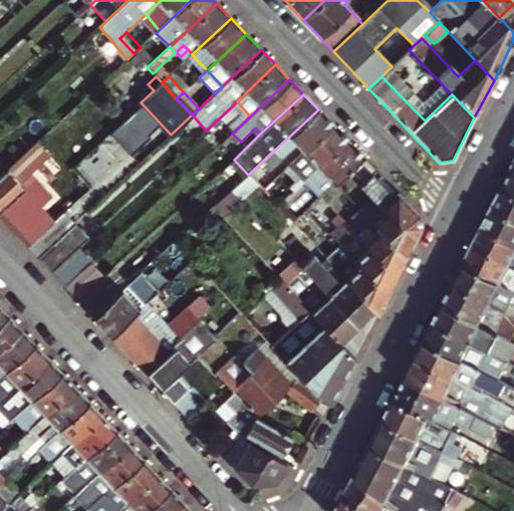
[(296,146),(301,155),(333,126),(318,109),(275,150),(272,153),(279,160),(280,161),(296,146)]
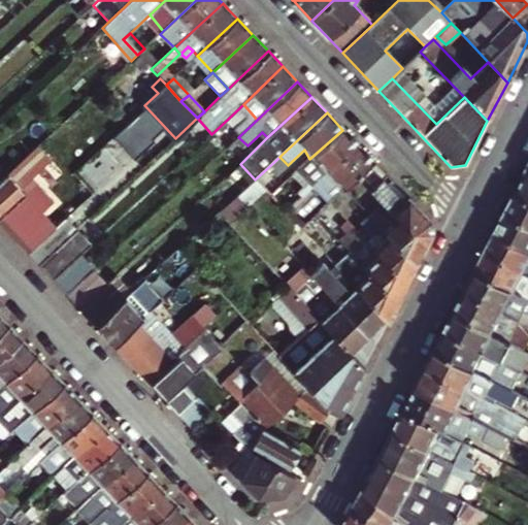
[(226,149),(237,138),(238,137),(225,122),(211,134),(226,149)]
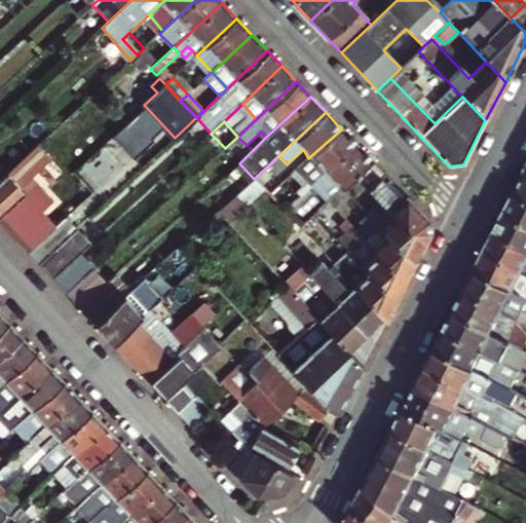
[(341,129),(308,158),(296,171),(310,186),(355,145),(341,129)]
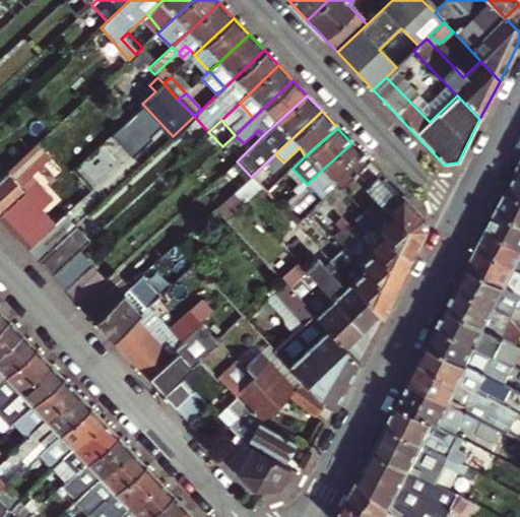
[(222,146),(237,162),(245,153),(247,151),(234,136),(222,146)]
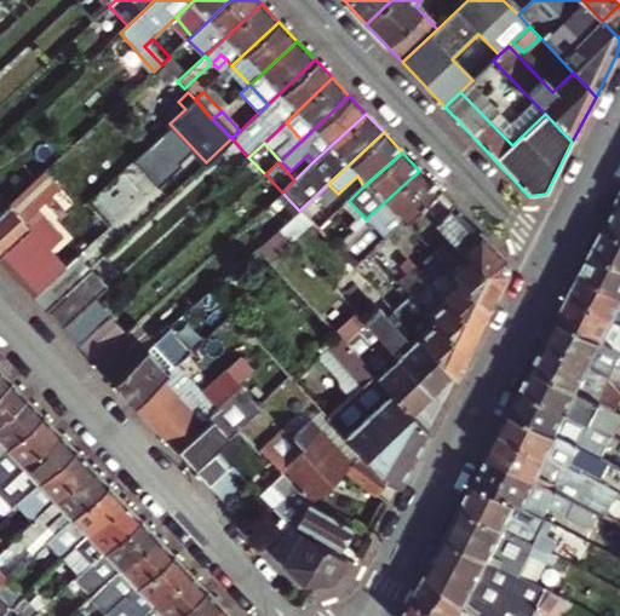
[(419,171),(366,219),(375,229),(385,239),(388,237),(403,222),(420,206),(438,189),(419,171)]
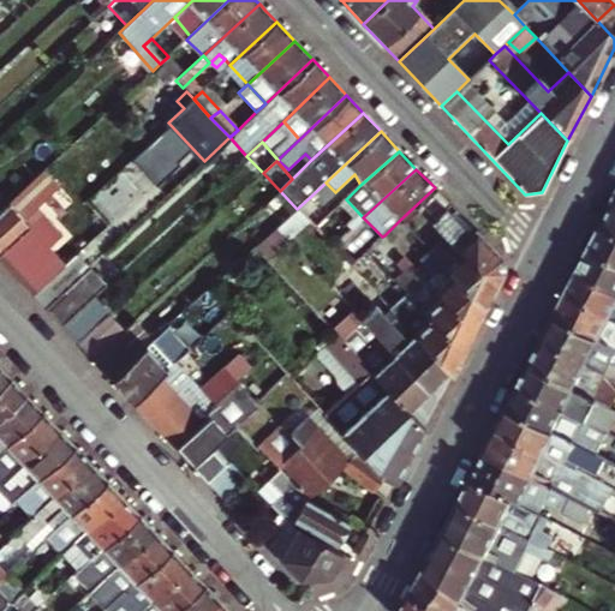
[(42,174),(7,207),(0,213),(0,262),(31,295),(65,265),(49,247),(63,235),(37,210),(58,191),(42,174)]
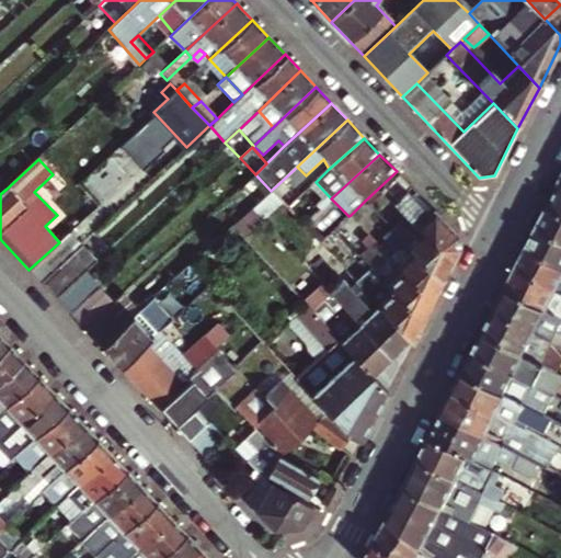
[(290,188),(305,174),(297,167),(283,180),(290,188)]
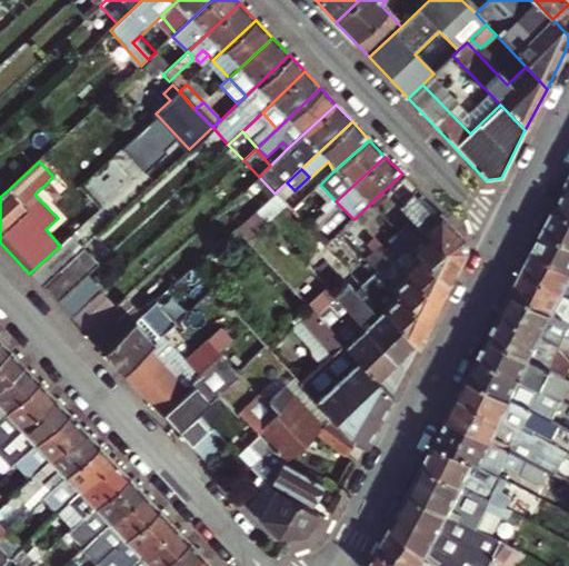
[(462,238),(402,174),(386,189),(415,219),(462,268),(467,259),(462,238)]
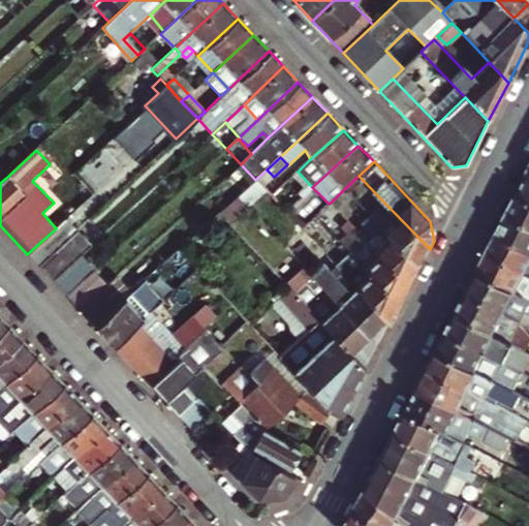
[(528,177),(517,200),(528,206),(528,177)]
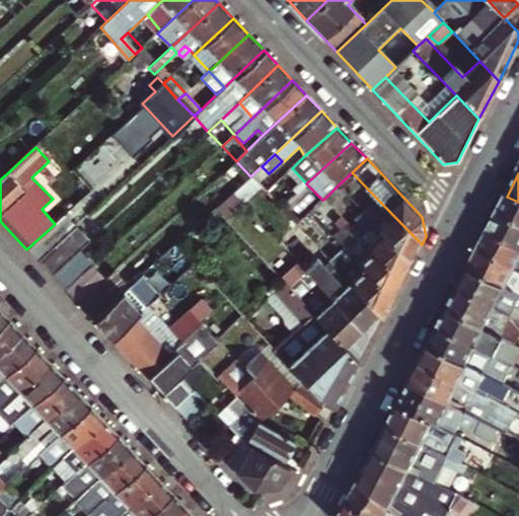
[(337,212),(342,208),(337,203),(347,194),(338,186),(324,199),(337,212)]
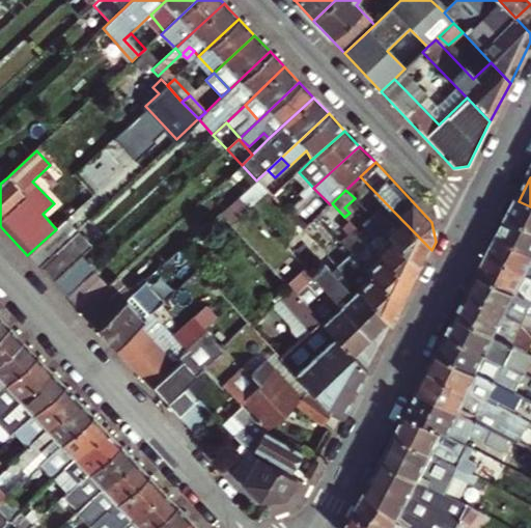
[(530,206),(519,201),(509,221),(530,231),(530,206)]
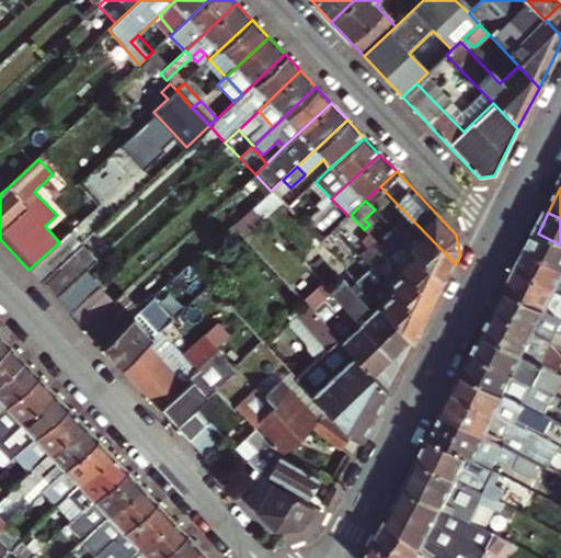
[(456,264),(409,216),(393,230),(400,237),(407,243),(445,284),(456,264)]
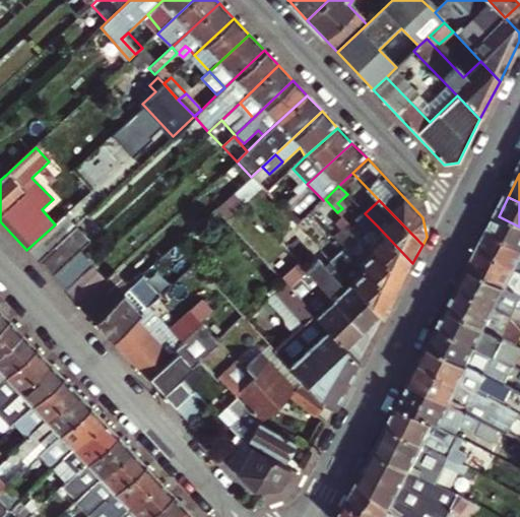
[(346,213),(342,208),(337,212),(342,217),(346,213)]
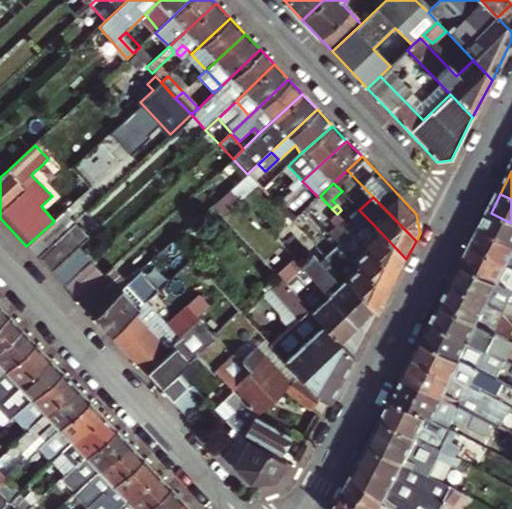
[(63,213),(60,215),(54,221),(26,246),(37,258),(71,226),(73,224),(63,213)]
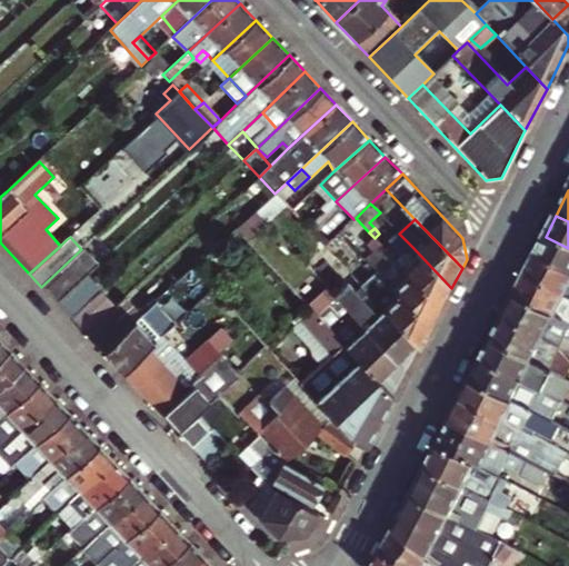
[(535,258),(568,275),(568,248),(546,237),(535,258)]
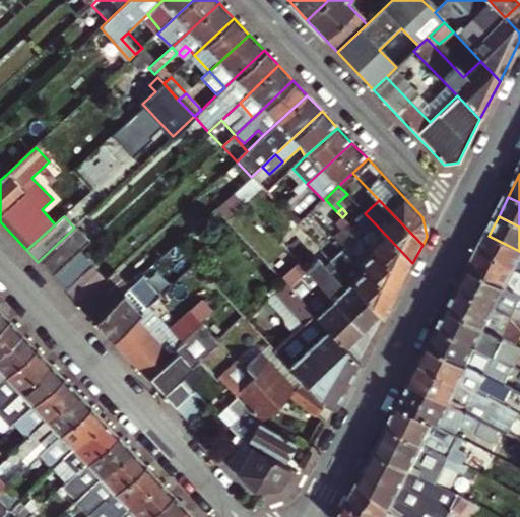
[(377,225),(371,219),(358,233),(363,239),(377,225)]
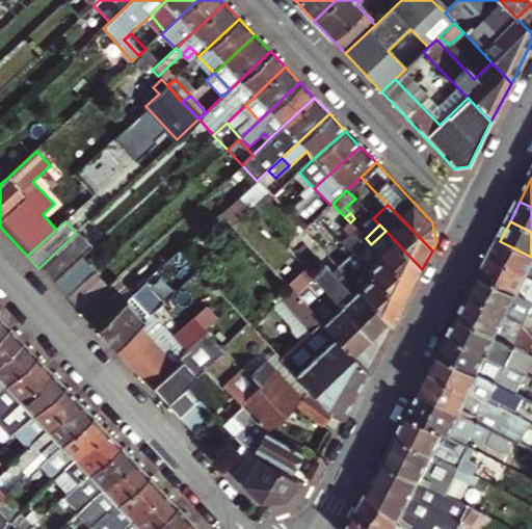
[(362,254),(371,244),(366,238),(358,231),(344,245),(352,255),(358,249),(362,254)]
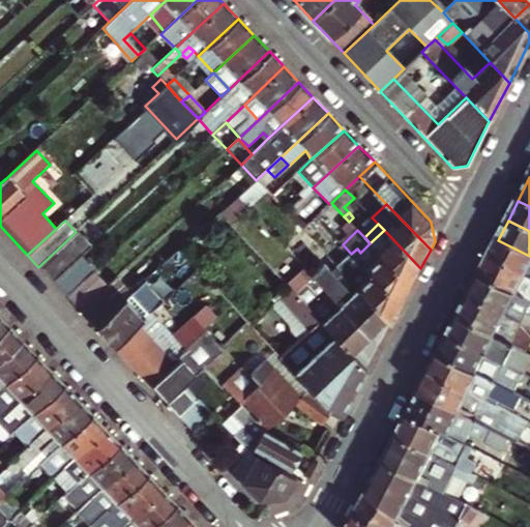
[(420,268),(384,230),(370,243),(411,287),(420,268)]
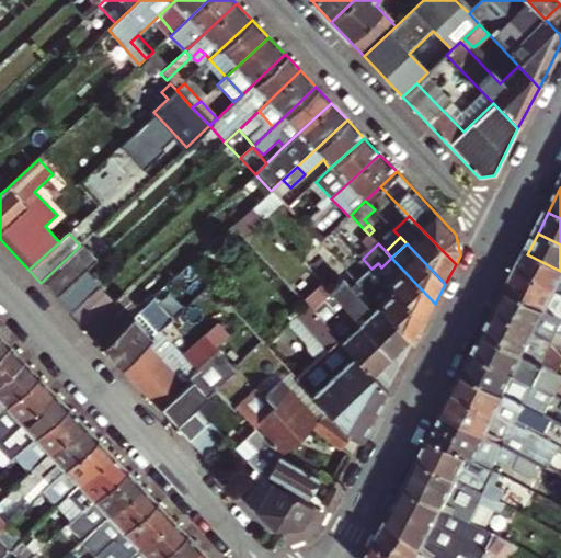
[(41,283),(57,299),(83,274),(95,263),(80,246),(78,248),(41,283)]
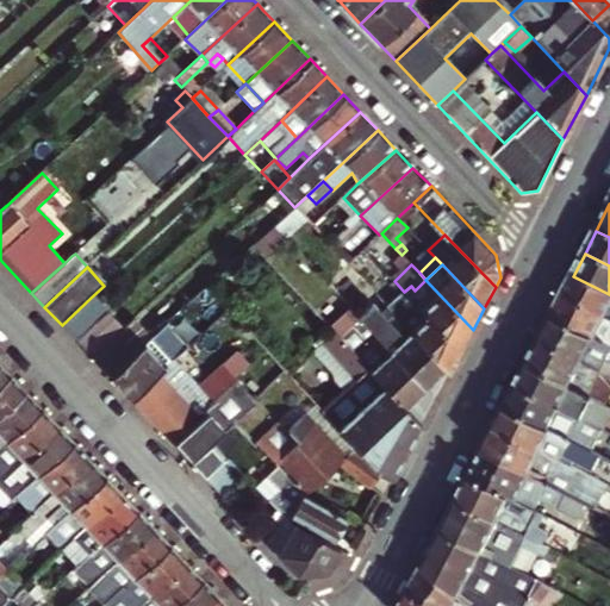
[(609,294),(573,276),(562,297),(609,322),(609,294)]
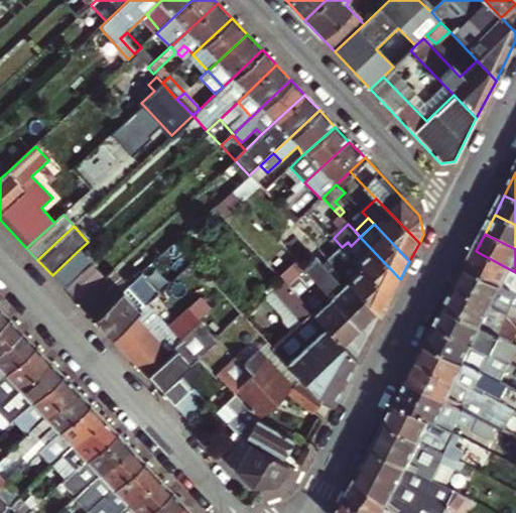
[(342,247),(344,248),(390,298),(400,279),(360,237),(351,246),(348,242),(342,247)]
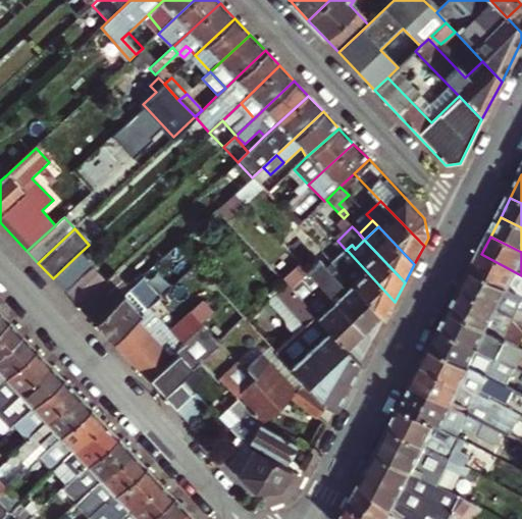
[(348,251),(333,264),(380,314),(385,319),(395,302),(348,251)]
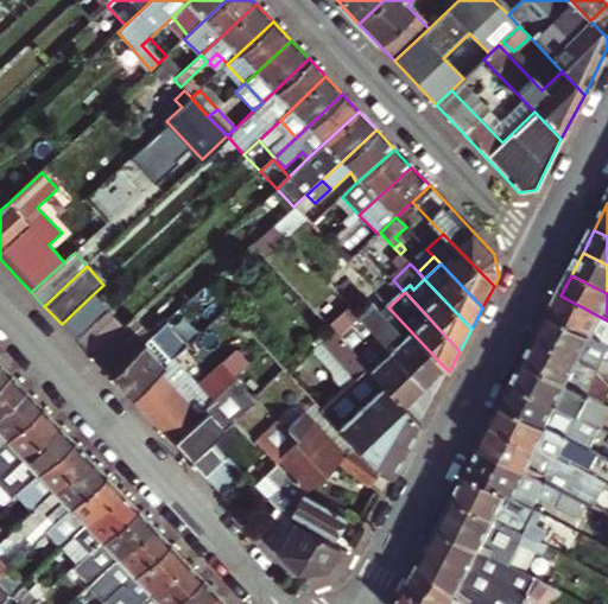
[(607,320),(561,296),(550,318),(607,347),(607,320)]
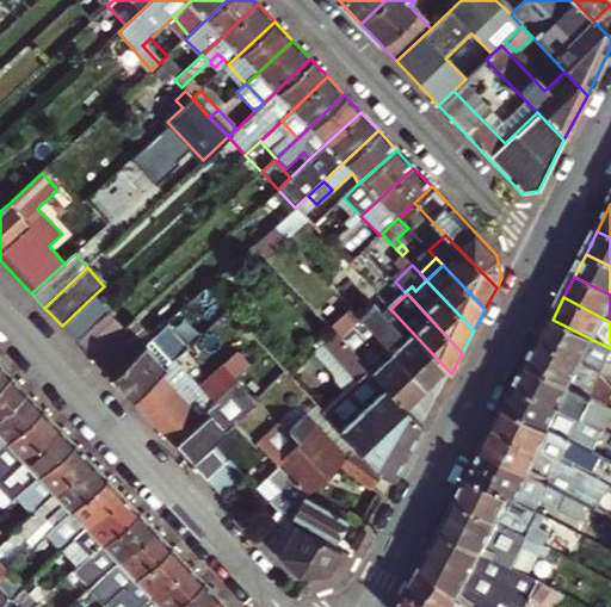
[(79,344),(107,316),(91,298),(62,326),(79,344)]
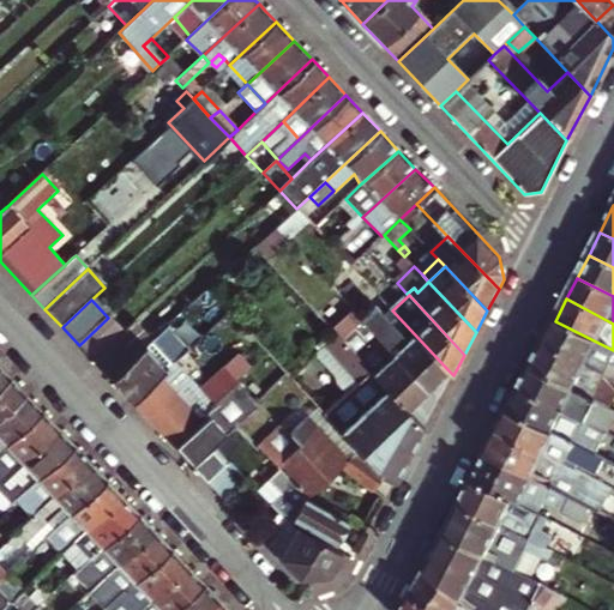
[(381,300),(361,319),(428,391),(447,369),(392,310),(381,300)]
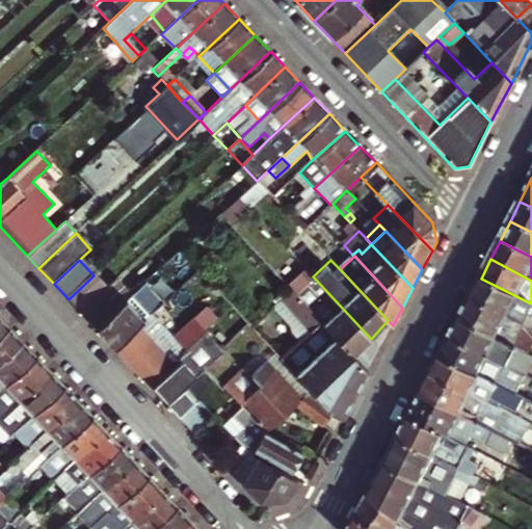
[(75,307),(82,315),(108,291),(94,275),(69,299),(75,307)]
